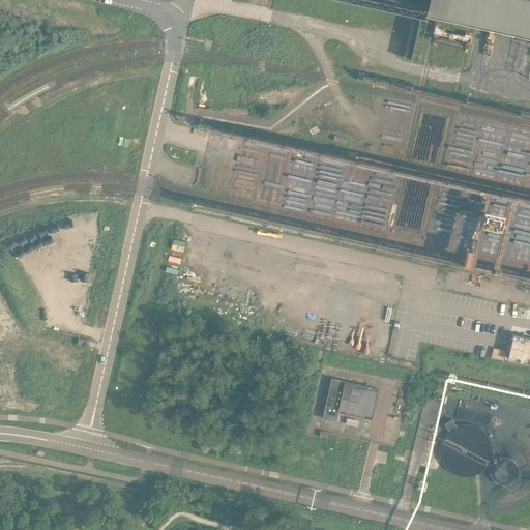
[(205,156),(213,155),(212,144),(204,145),(205,156)]
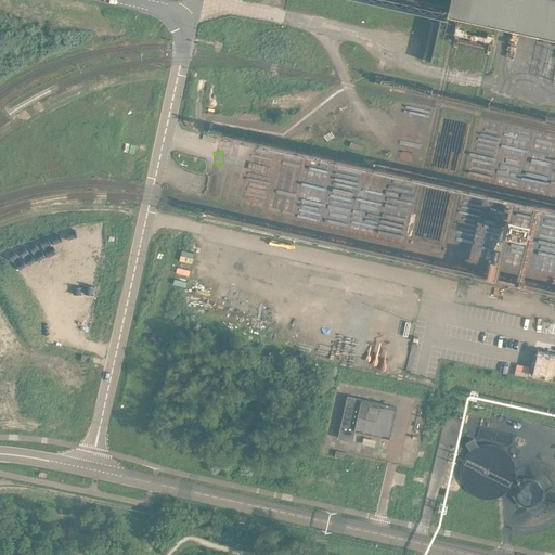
[(210,181),(218,181),(218,175),(222,175),(222,167),(211,167),(210,181)]
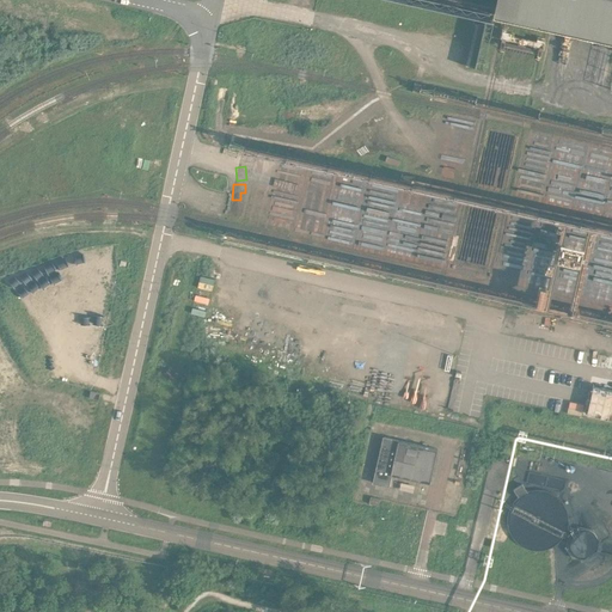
[(210,287),(210,276),(199,276),(199,286),(210,287)]
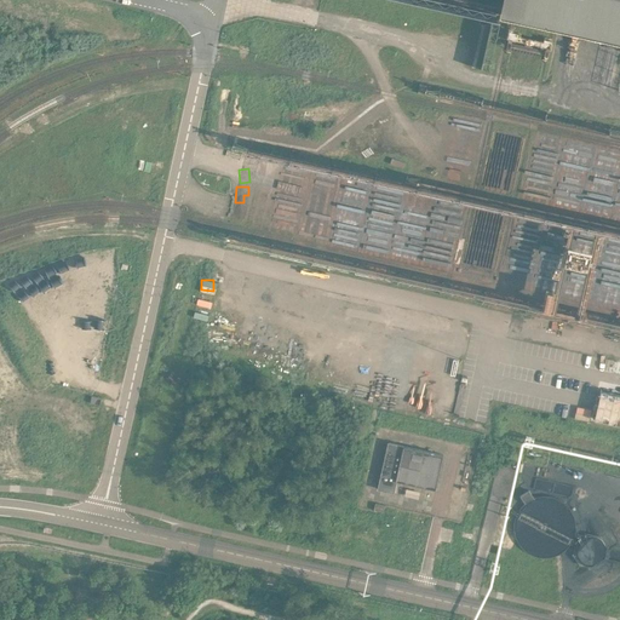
[(371,356),(367,375),(380,378),(385,359),(371,356)]
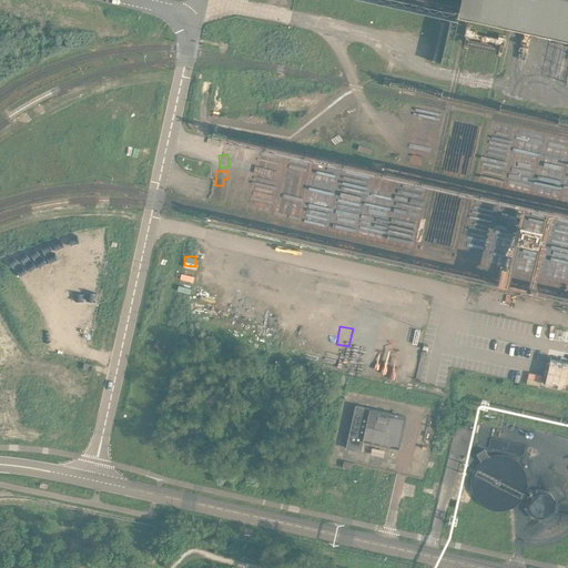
[(567,331),(556,328),(553,342),(567,345),(567,331)]
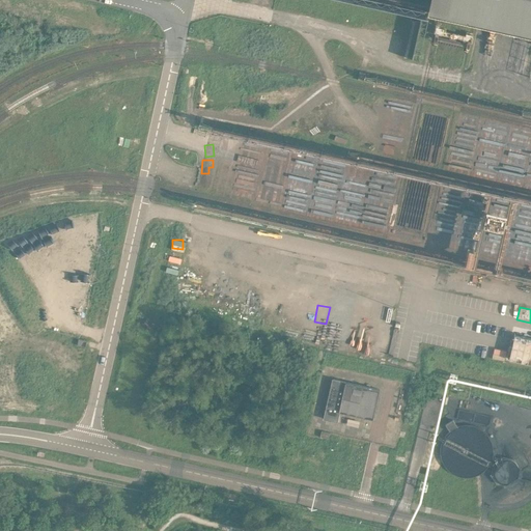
[(508,359),(530,364),(530,338),(514,334),(508,359)]
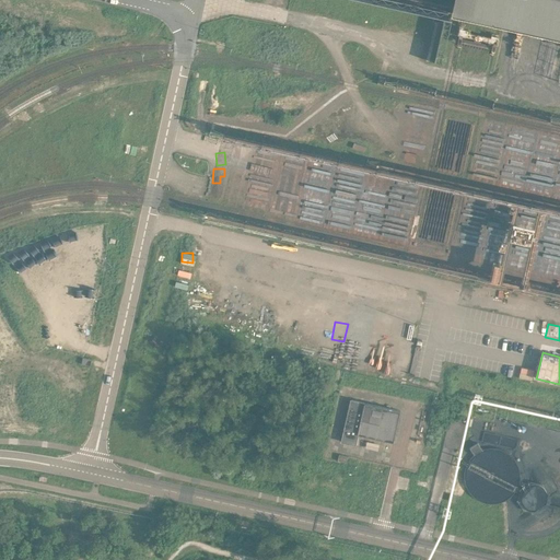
[(374,373),(393,374),(395,361),(376,360),(374,373)]
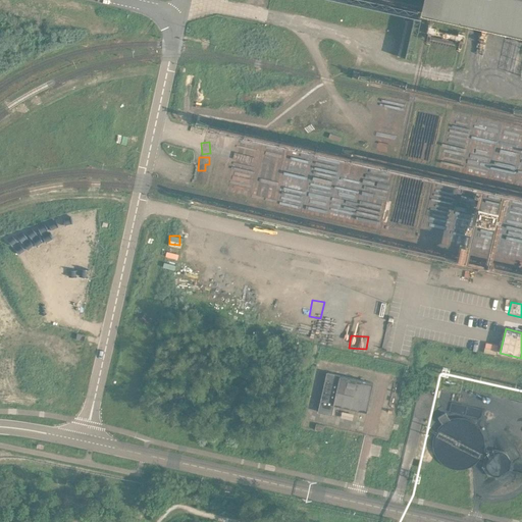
[(333,405),(366,412),(372,382),(326,372),(318,412),(331,415),(333,405)]
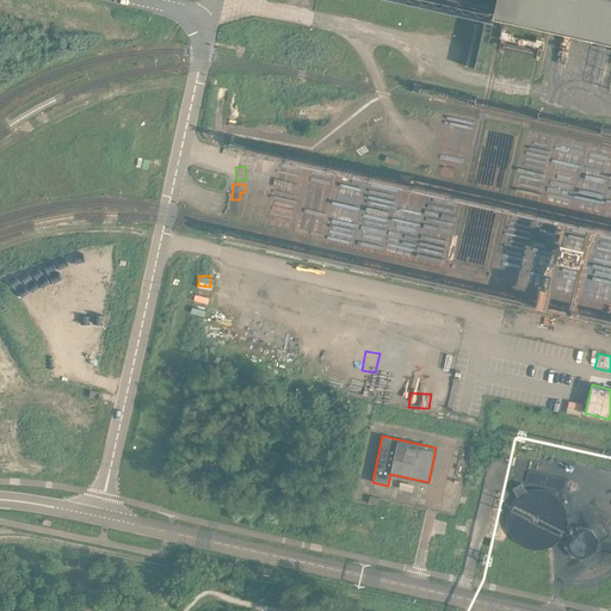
[(566,519),(566,518),(566,512),(563,506),(560,500),(556,495),(551,492),(545,489),(539,488),(535,488),(528,489),(523,492),(518,495),(514,499),(511,503),(508,508),(507,513),(506,519),(507,524),(508,530),(511,535),(516,539),(520,543),(525,545),(530,548),(536,548),(543,548),(548,545),(553,543),(556,541),(560,536),(563,531),(566,525),(566,519)]
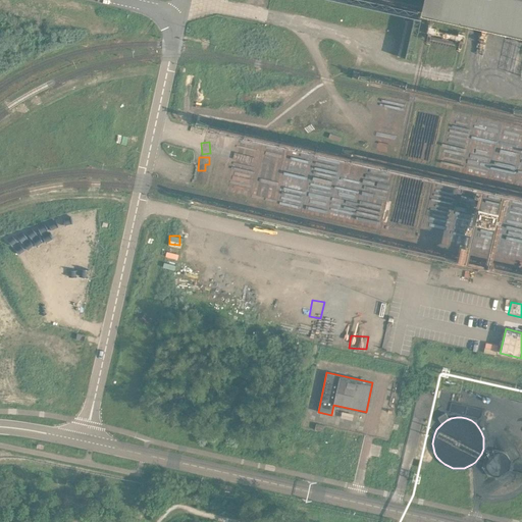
[(509,463),(509,461),(508,458),(507,456),(506,454),(502,452),(500,451),(498,450),(496,450),(492,451),(489,452),(487,454),(484,457),(484,459),(483,462),(483,465),(484,468),(486,472),(488,473),(490,475),(493,475),(496,476),(501,475),(502,474),(505,472),(507,471),(508,468),(509,466),(509,463)]
